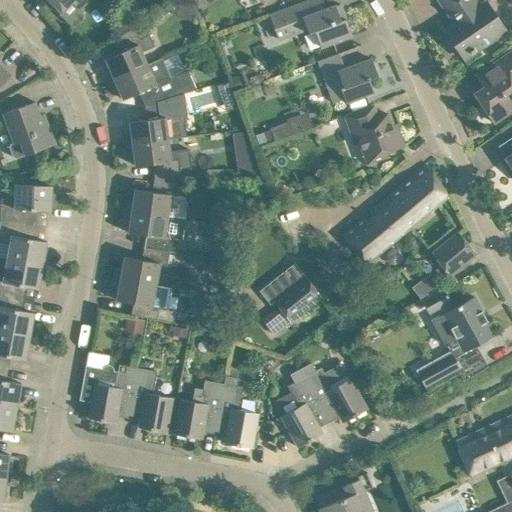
[(49,0),(62,12),(72,2),(79,9),(88,0),(49,0)]
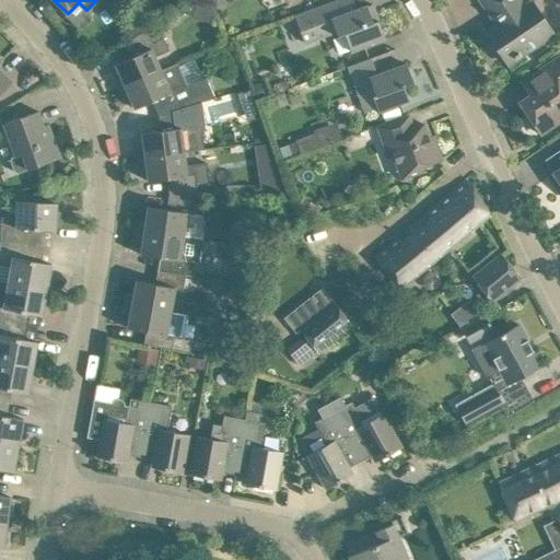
[(372,3),(347,13),(341,0),(340,0),(295,16),(304,43),(336,31),(338,36),(345,33),(351,51),(385,38),(372,3)]
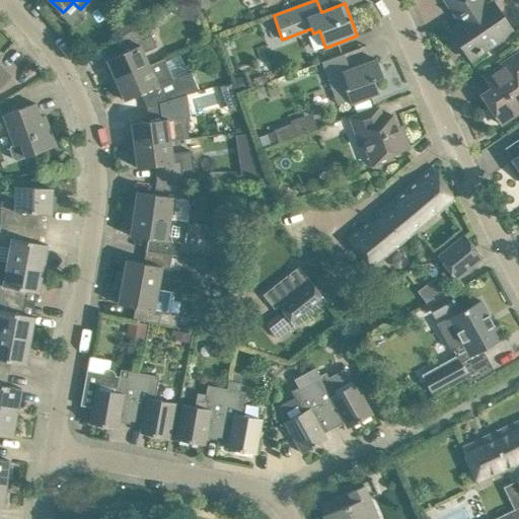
[(493,1),(487,5),(483,0),(444,0),(460,23),(450,30),(456,39),(454,43),(460,52),(464,51),(470,60),(513,30),(499,10),(493,1)]
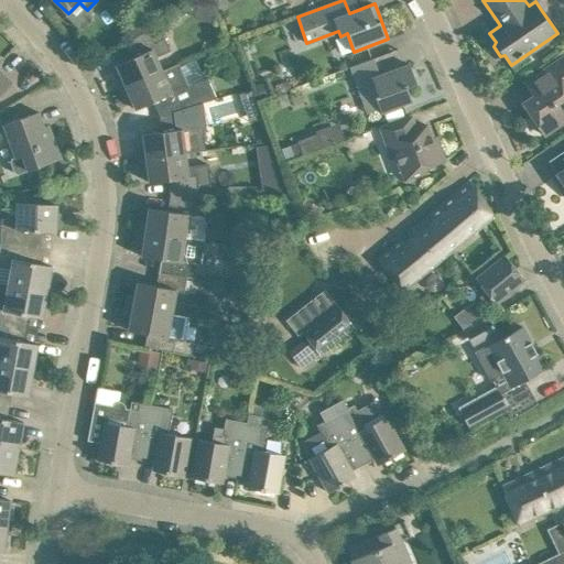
[(210,4),(198,1),(186,9),(190,15),(196,20),(204,22),(210,21),(217,17),(210,4)]
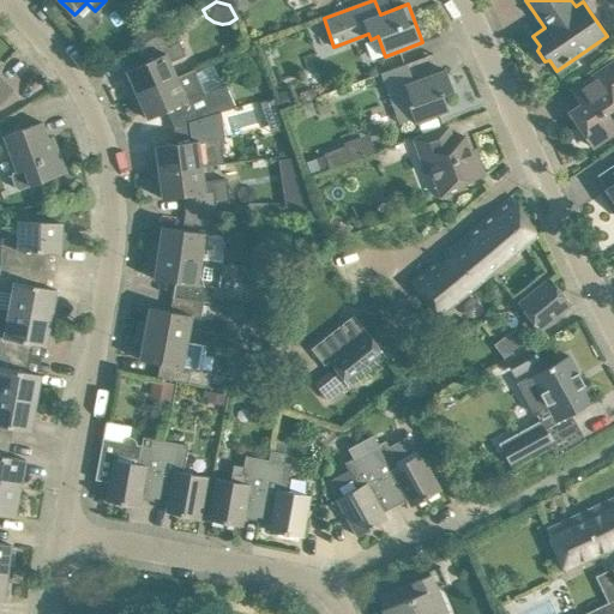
[(176,78),(169,62),(185,55),(172,25),(164,30),(138,47),(145,62),(126,71),(133,85),(125,89),(130,98),(176,78)]
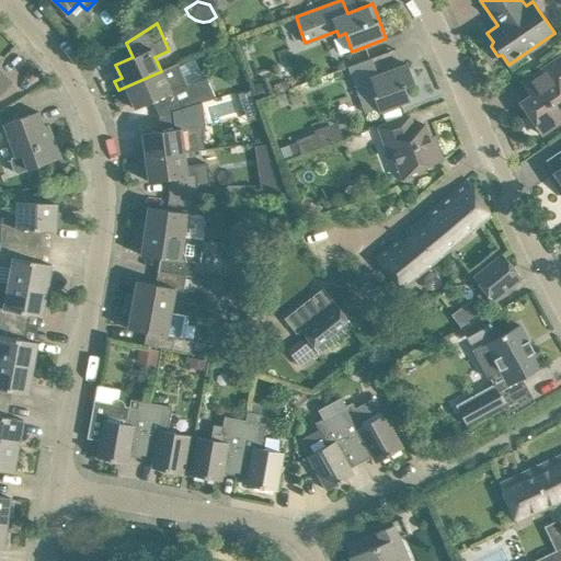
[(404,87),(414,83),(407,64),(378,75),(373,59),(397,50),(396,49),(348,67),(366,113),(378,109),(379,112),(410,101),(404,87)]
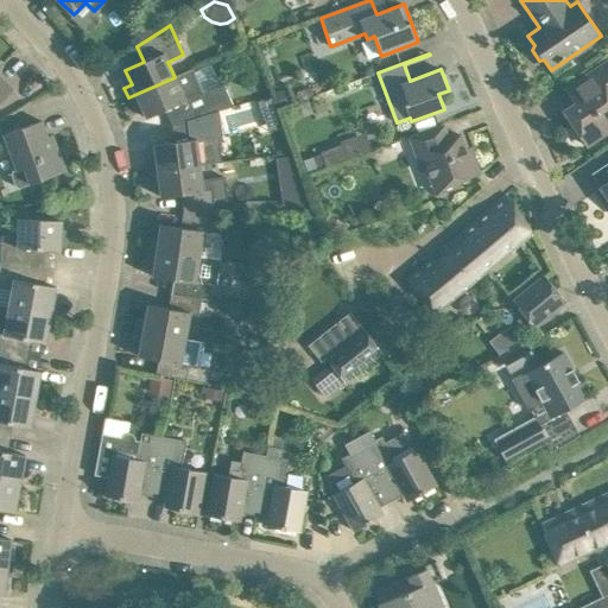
[(607,59),(565,89),(575,102),(563,111),(588,146),(607,131),(607,59)]
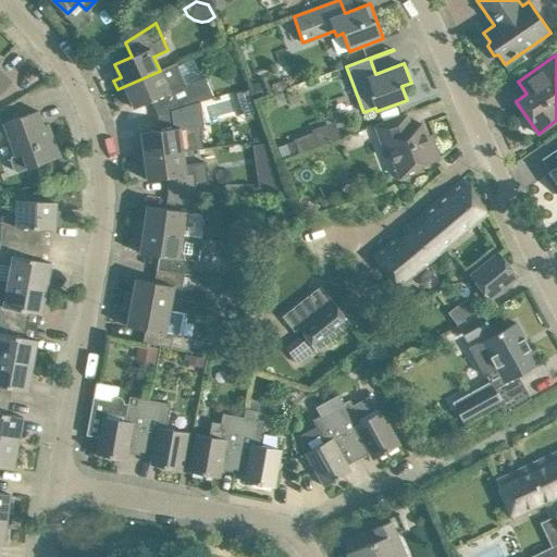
[(0,94),(12,83),(0,71),(0,60),(1,60),(0,59),(0,94)]
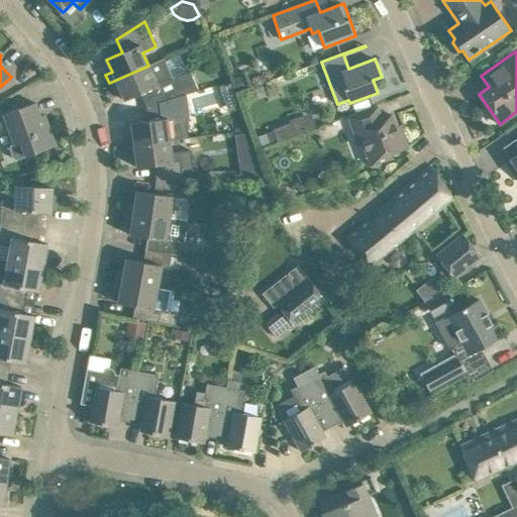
[(148,66),(109,83),(112,91),(119,88),(124,100),(140,93),(146,106),(172,100),(179,96),(188,94),(198,91),(190,73),(188,74),(171,79),(172,78),(164,61),(163,59),(148,66)]
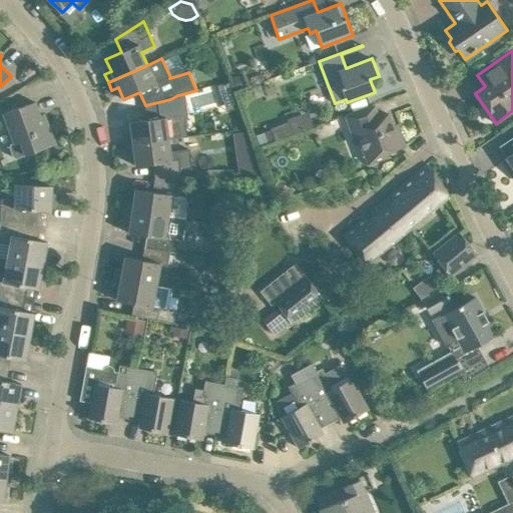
[(237,108),(228,83),(216,87),(226,112),(237,108)]
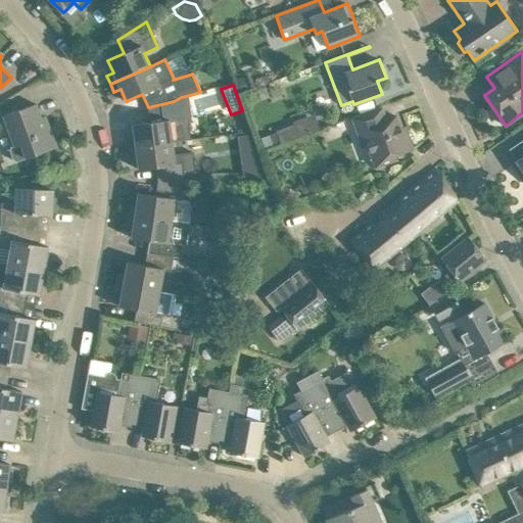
[(185,117),(176,120),(174,101),(148,107),(150,122),(133,125),(134,138),(127,139),(128,148),(172,142),(190,140),(185,117)]
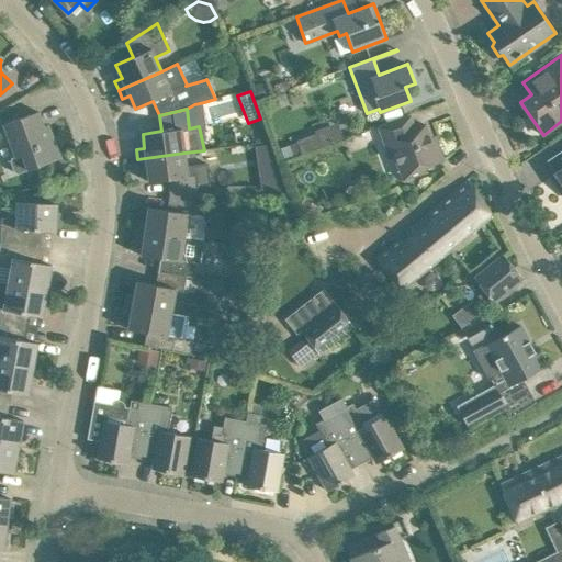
[(40,111),(19,119),(3,124),(15,157),(11,158),(10,163),(14,171),(18,173),(62,158),(54,138),(49,139),(40,111)]
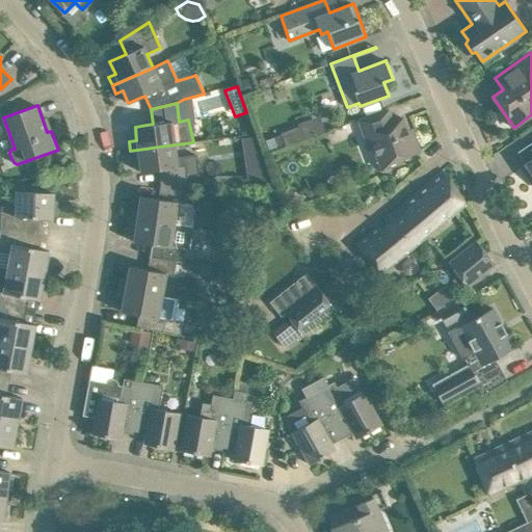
[(400,158),(420,151),(411,130),(407,132),(402,117),(392,122),(388,108),(358,120),(364,133),(368,132),(382,169),(402,162),(400,158)]
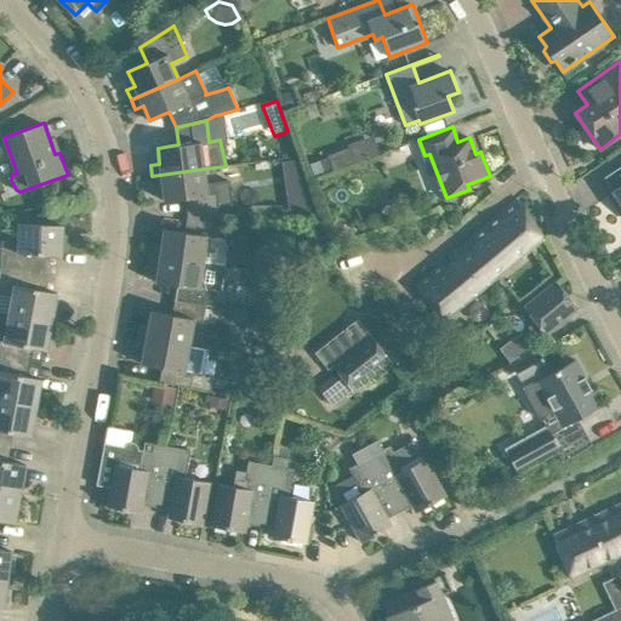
[(348,144),(349,148),(355,164),(381,155),(374,135),(348,144)]
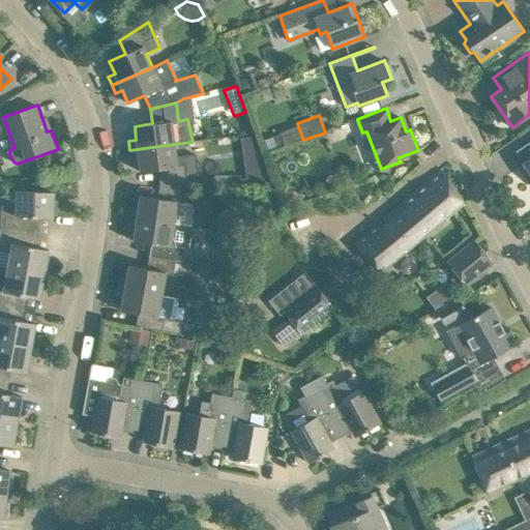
[(297,125),(280,131),(285,145),(302,139),(297,125)]
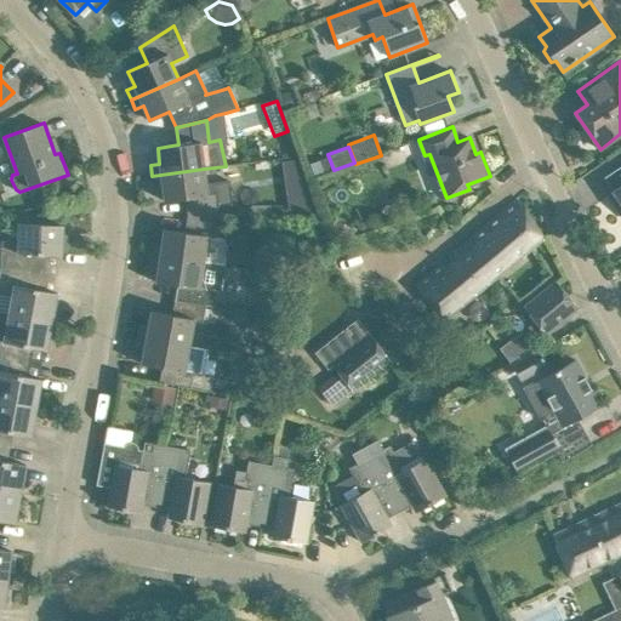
[(334,172),(329,158),(311,164),(315,178),(334,172)]
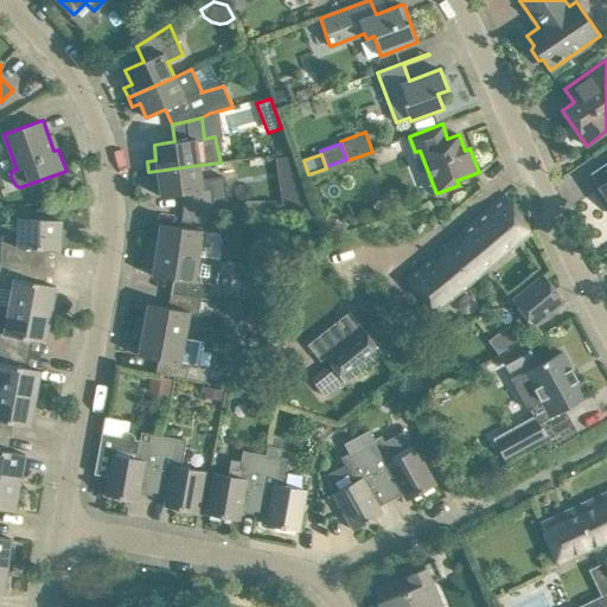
[(292,155),(275,158),(283,208),(310,209),(292,155)]
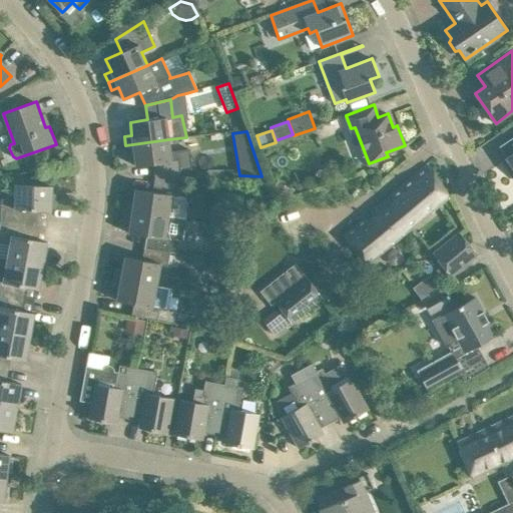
[(154,177),(181,178),(179,170),(192,168),(189,149),(170,152),(168,139),(125,145),(126,153),(134,152),(135,166),(152,163),(154,177)]
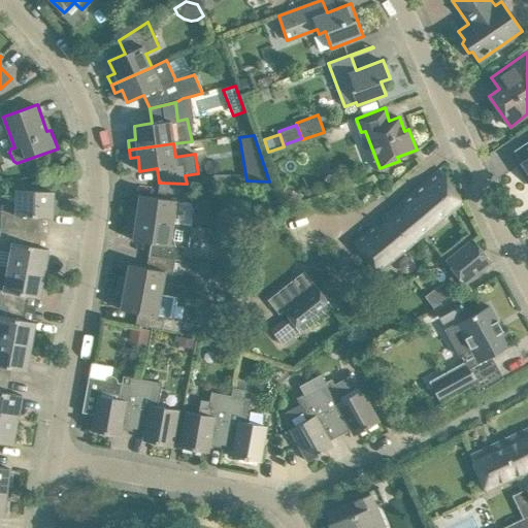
[(396,206),(421,236),(461,203),(440,169),(396,206)]
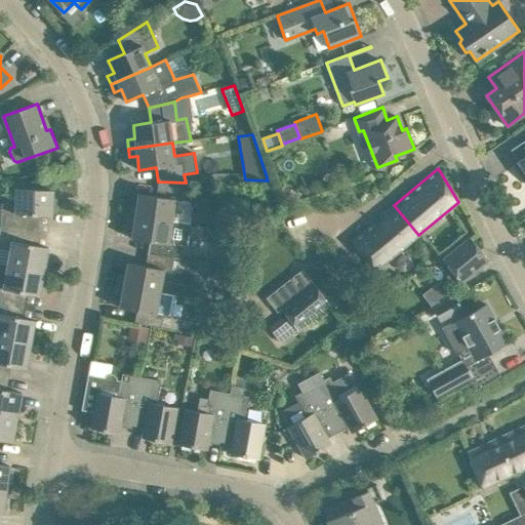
[(183,199),(186,183),(158,182),(156,196),(138,194),(136,208),(129,207),(128,215),(171,221),(190,225),(190,224),(189,223),(193,201),(183,199)]
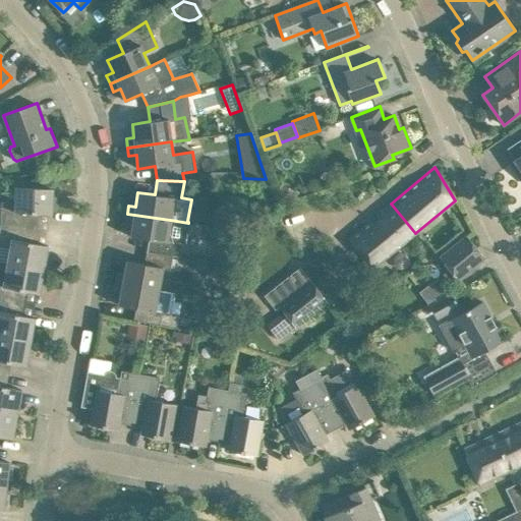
[(295,190),(283,184),(277,196),(289,204),(295,190)]
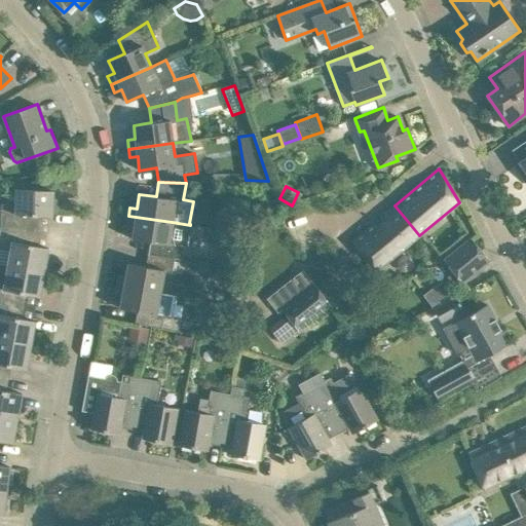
[(0,226),(27,229),(28,215),(52,216),(52,214),(57,214),(57,199),(52,199),(53,191),(16,189),(15,204),(1,203),(1,212),(0,211),(0,226)]
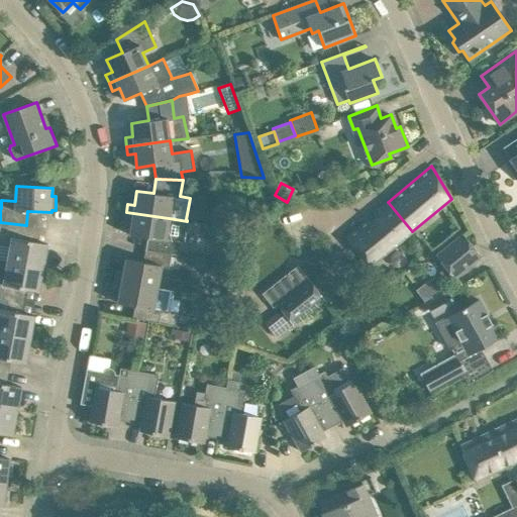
[(371,266),(412,231),(388,202),(374,214),(376,217),(370,222),(368,219),(346,237),(371,266)]
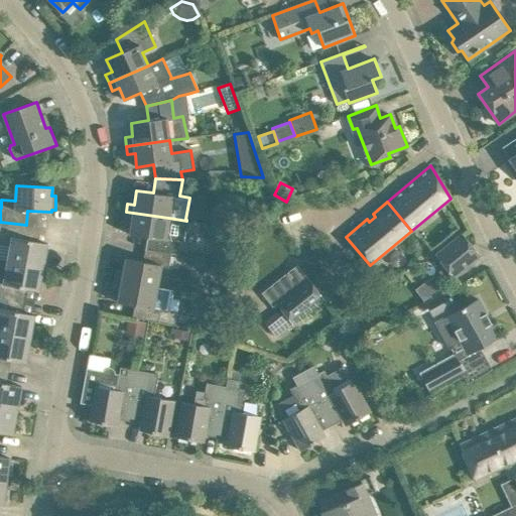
[(186,221),(168,218),(126,212),(124,220),(132,221),(130,235),(147,237),(145,248),(170,253),(170,254),(178,255),(180,241),(183,242),(185,230),(187,231),(189,223),(186,223),(186,221)]
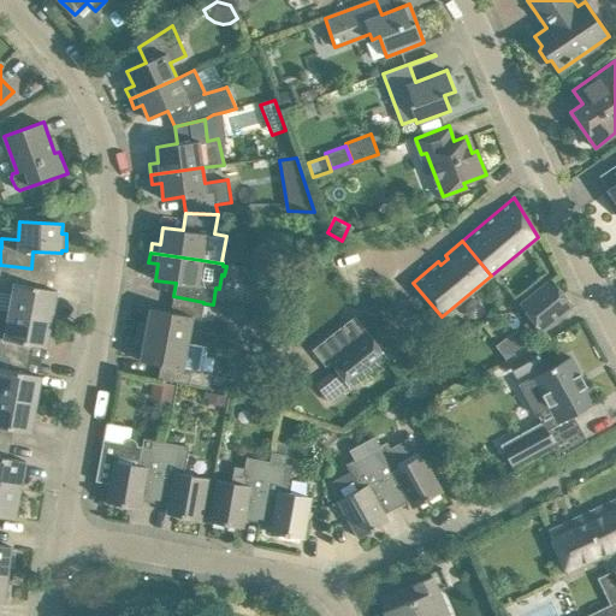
[(28,285),(31,268),(0,265),(0,291),(12,294),(9,312),(52,319),(57,290),(28,285)]
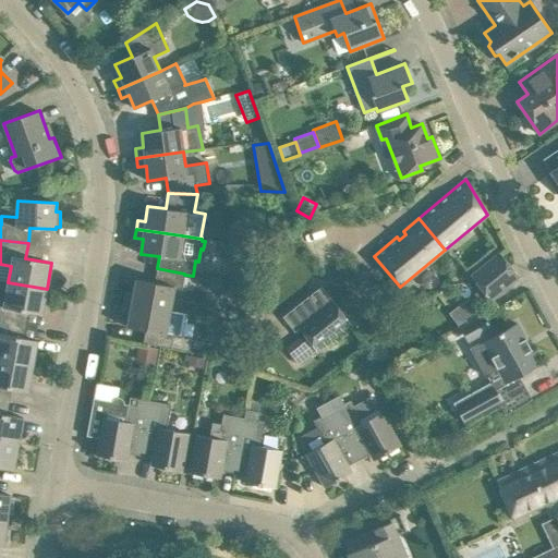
[(499,253),(471,276),(490,300),(519,277),(499,253)]
